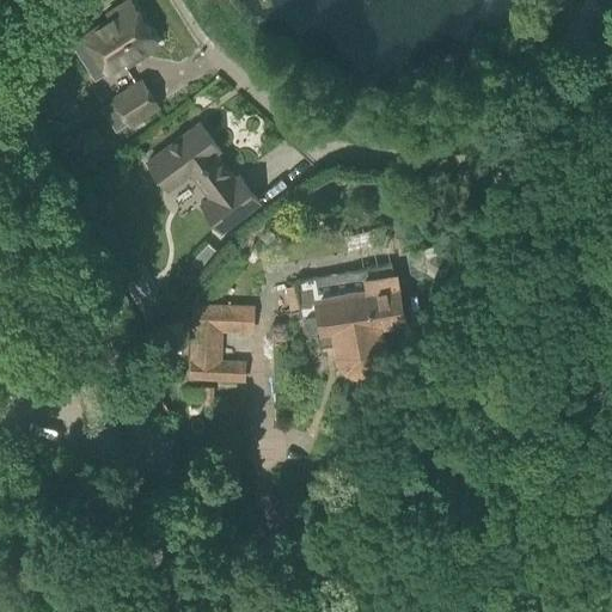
[(114,18),(86,35),(72,44),(95,79),(155,40),(130,0),(110,13),(114,18)]
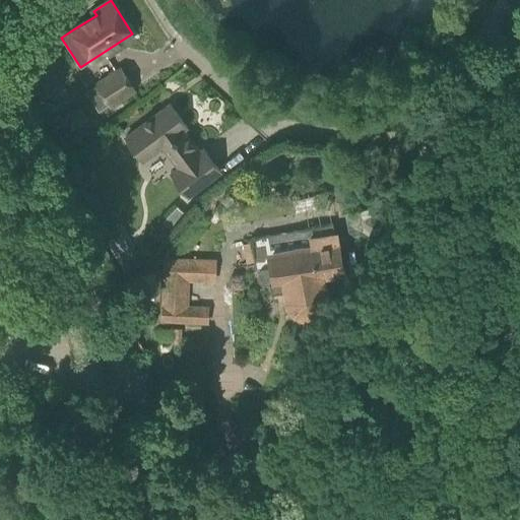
[(122,69),(98,84),(101,89),(108,100),(111,105),(134,89),(122,69)]
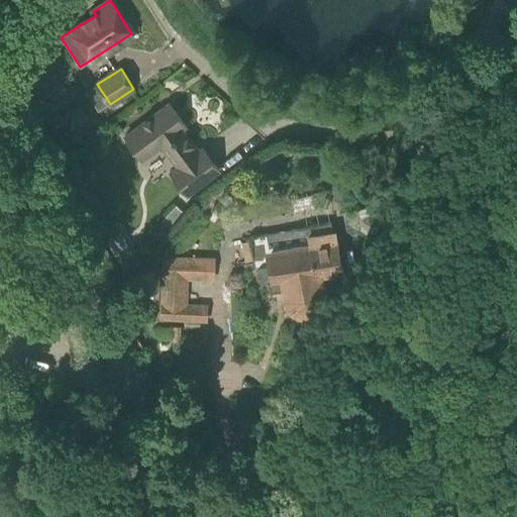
[(188,195),(220,171),(203,147),(199,150),(182,128),(186,125),(170,103),(125,136),(142,159),(144,157),(163,144),(178,167),(171,172),(188,195)]
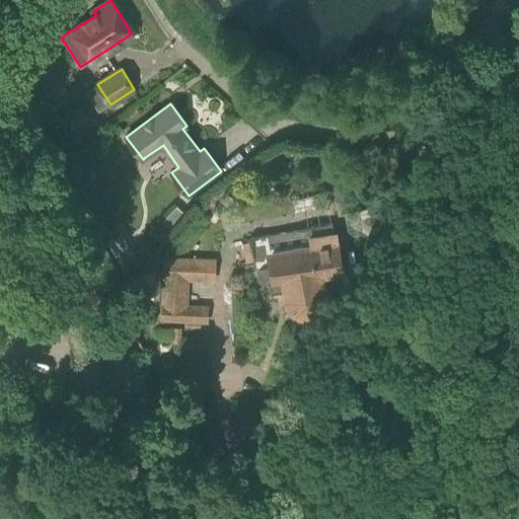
[(61,118),(71,133),(90,121),(80,104),(61,118)]
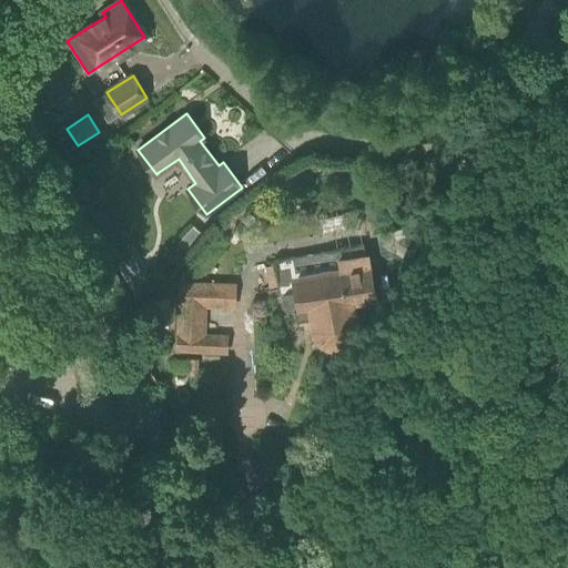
[(203,234),(193,225),(178,242),(188,251),(203,234)]
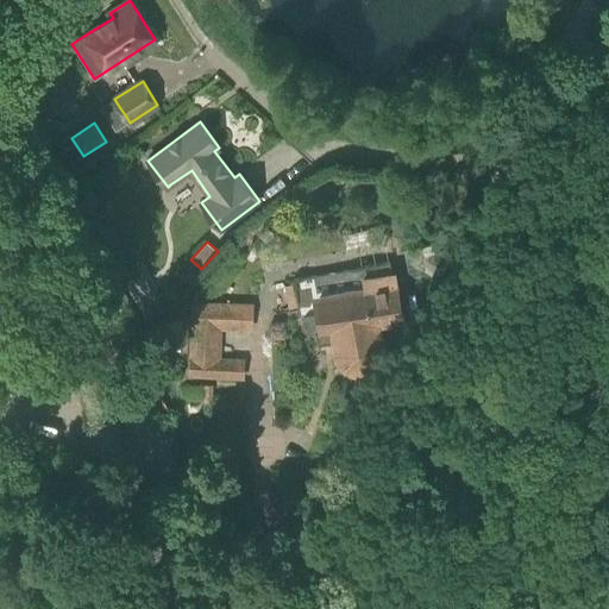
[(421,270),(433,276),(441,259),(432,255),(429,253),(421,270)]
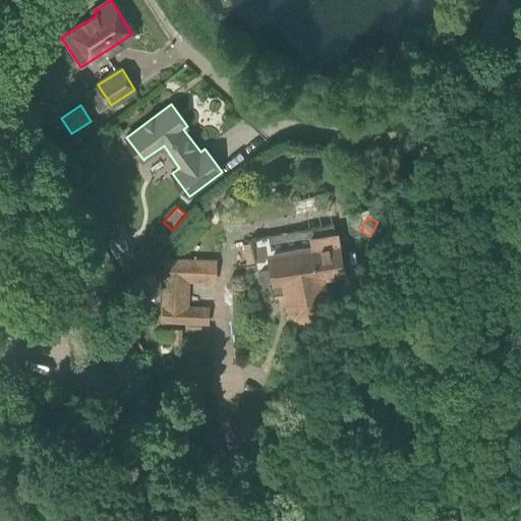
[(252,241),(253,245),(243,246),(247,267),(256,266),(259,288),(271,286),(273,295),(283,293),(285,304),(289,313),(296,320),(304,323),(312,322),(319,320),(323,317),(327,312),(330,305),(331,301),(330,296),(327,278),(347,275),(340,228),(252,241)]
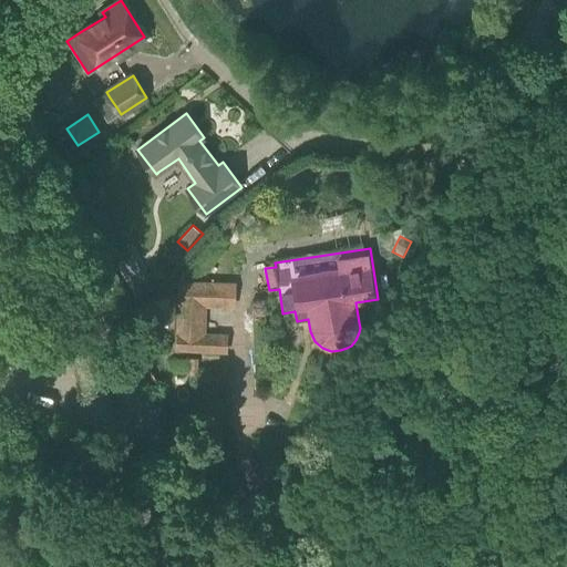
[(229,334),(206,333),(207,308),(236,309),(236,284),(179,281),(177,352),(228,353),(229,334)]
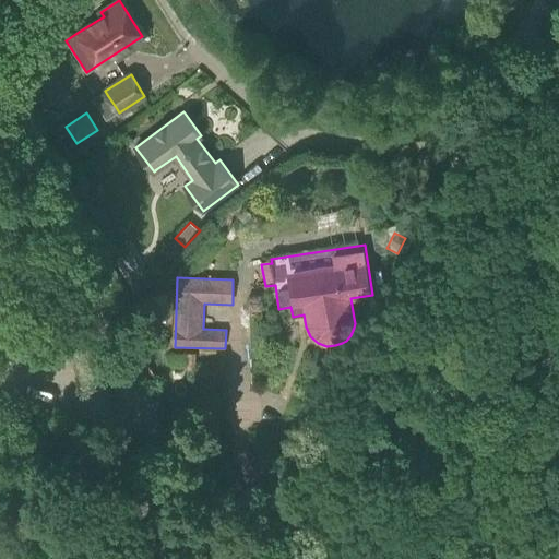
[(188,354),(188,369),(197,369),(197,354),(188,354)]
